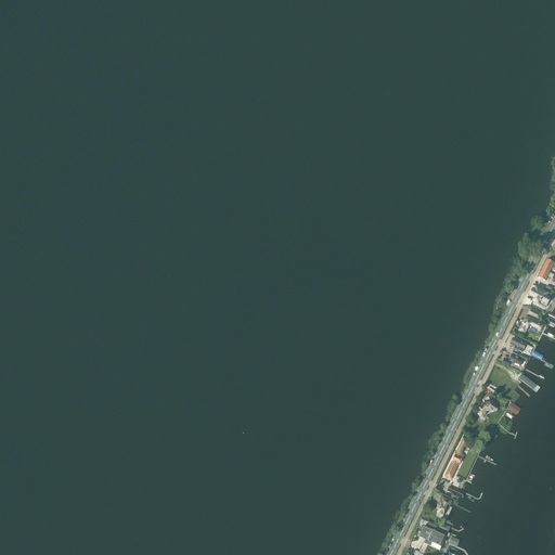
[(554,270),(554,260),(554,263),(547,260),(539,278),(545,281),(551,269),(554,270)]
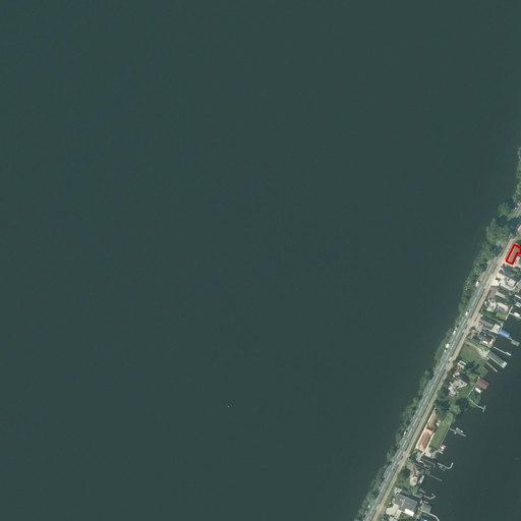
[(501,272),(498,277),(502,279),(500,283),(506,286),(507,282),(513,285),(516,280),(513,278),(514,275),(503,270),(502,273),(501,272)]
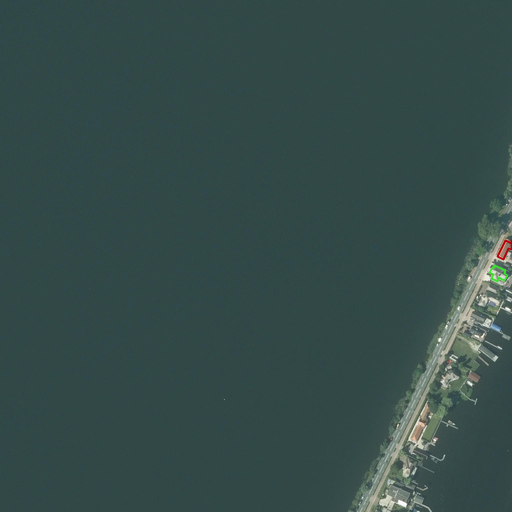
[(496,294),(499,289),(490,285),(487,289),(496,294)]
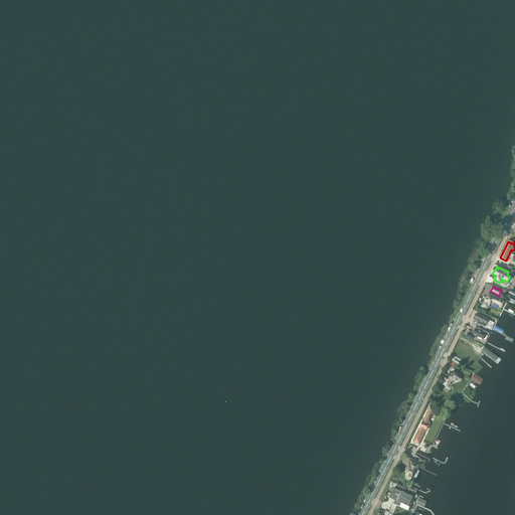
[(491,296),(488,295),(485,300),(487,301),(486,303),(485,303),(483,307),(488,310),(492,303),(501,308),(504,301),(492,295),(491,296)]
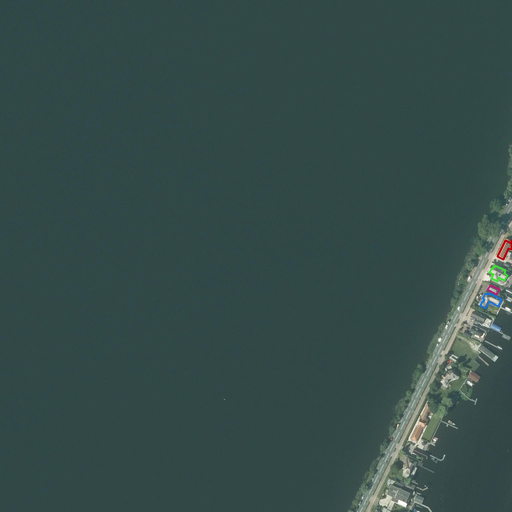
[(473,313),(470,317),(475,319),(474,321),(473,324),(474,324),(473,326),(486,333),(487,330),(477,325),(478,323),(481,325),(485,318),(481,316),(481,315),(483,315),(484,313),(479,311),(478,313),(477,313),(476,314),(473,313)]
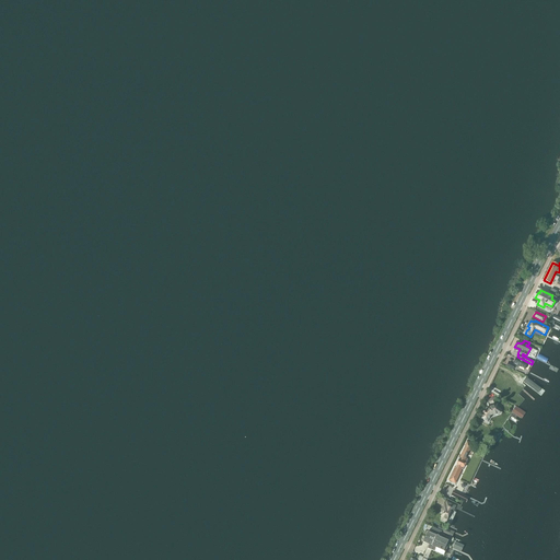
[(516,358),(514,364),(525,370),(527,363),(516,358)]
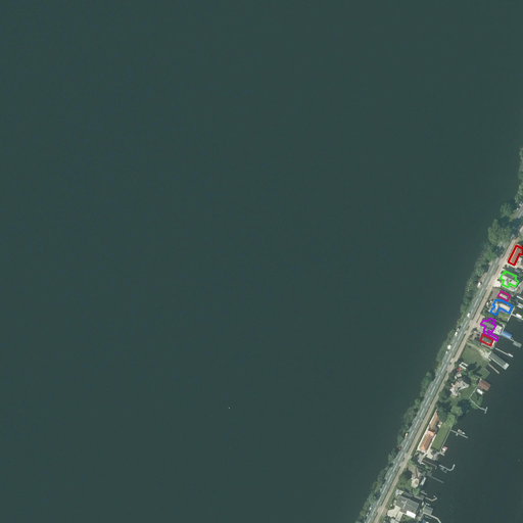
[(484,348),(483,346),(480,349),(487,355),(490,352),(485,348),(484,348)]
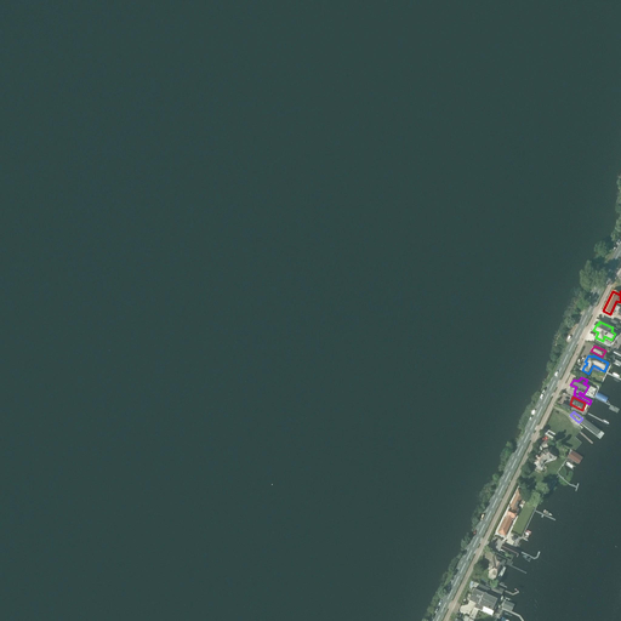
[(559,443),(562,442),(558,439),(568,431),(563,426),(565,423),(559,416),(550,425),(556,431),(552,433),(554,437),(556,437),(553,439),(559,443)]
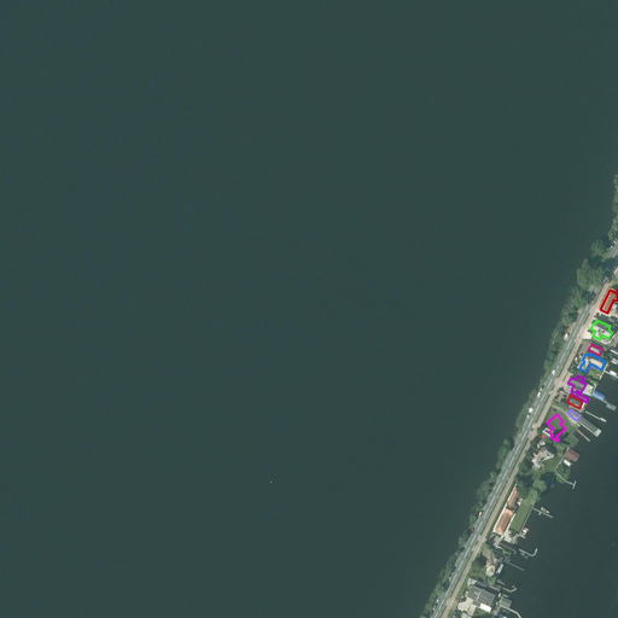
[(598,430),(582,418),(578,423),(594,435),(598,430)]
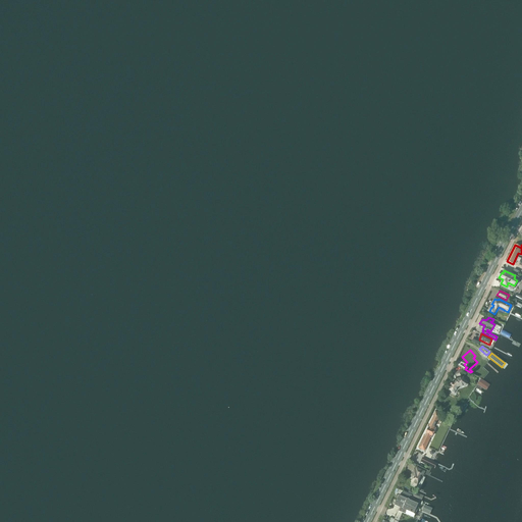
[(467,385),(465,376),(455,380),(453,383),(452,383),(451,385),(449,390),(456,394),(459,388),(467,385)]
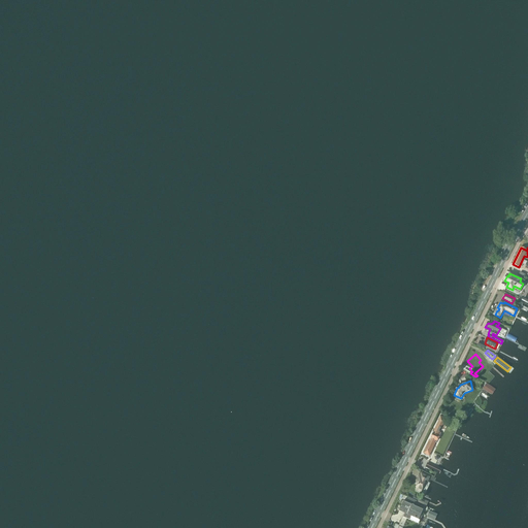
[(426,450),(424,454),(428,456),(430,452),(434,442),(433,442),(434,439),(437,440),(440,433),(438,432),(442,423),(443,423),(446,419),(440,416),(440,417),(439,420),(438,420),(439,421),(426,450)]
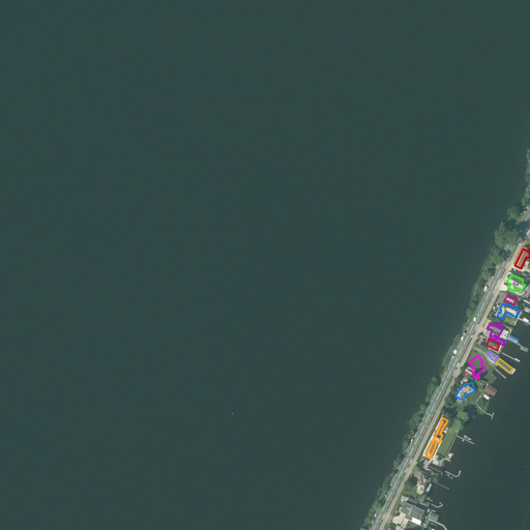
[(441,470),(439,469),(430,465),(428,468),(428,469),(437,474),(439,474),(441,470)]
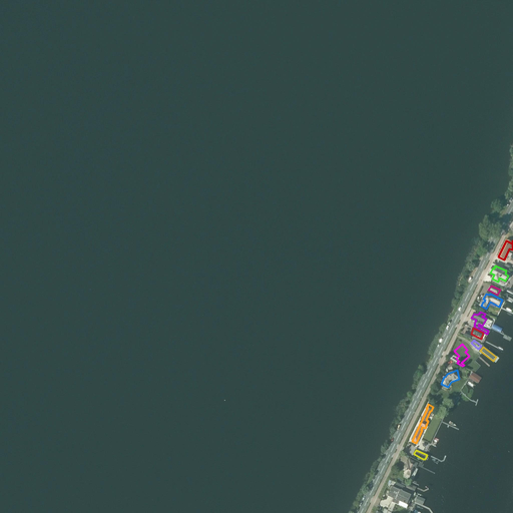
[(418,463),(410,460),(409,461),(408,461),(405,467),(405,469),(404,471),(406,472),(404,475),(409,477),(414,467),(415,468),(418,463)]
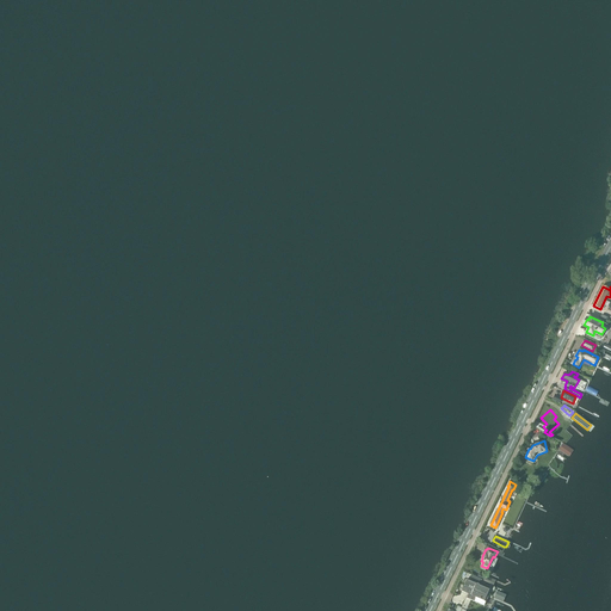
[(495,580),(488,576),(480,573),(477,576),(483,580),(483,581),(494,586),(494,585),(495,580)]
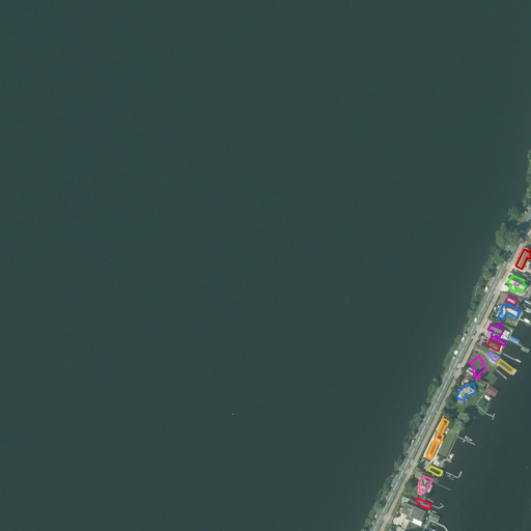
[(404,520),(401,528),(406,530),(410,522),(421,527),(423,522),(421,522),(425,512),(421,510),(422,508),(418,506),(419,504),(411,500),(409,505),(407,504),(406,504),(401,513),(407,516),(408,516),(407,518),(406,520),(404,520)]
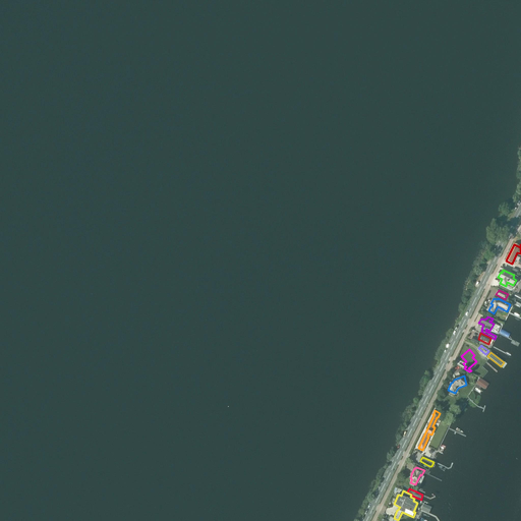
[(429,513),(432,507),(424,503),(421,509),(429,513)]
